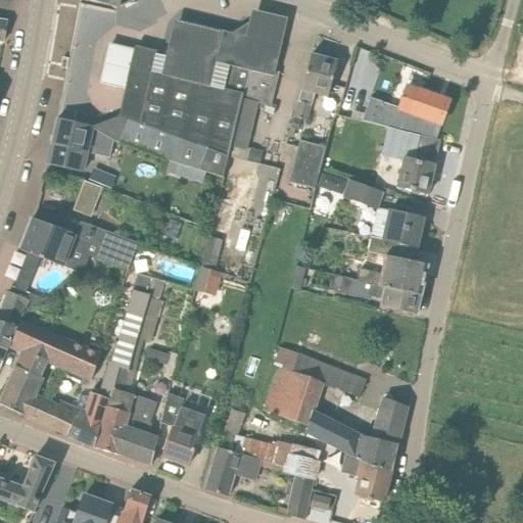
[(245,37),(227,33),(192,169),(203,173),(222,178),(242,99),(271,106),(279,73),(275,72),(287,18),(251,10),(245,37)]
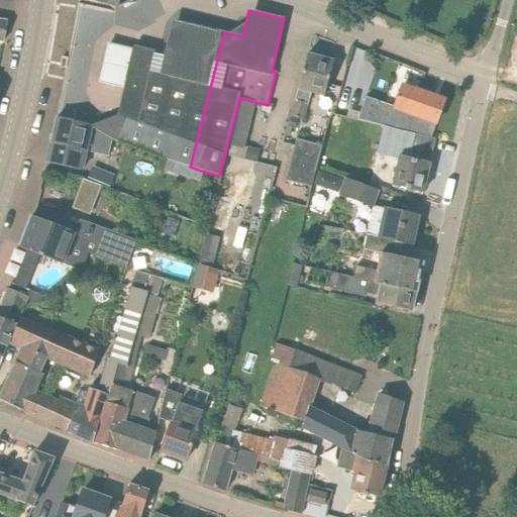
[(165,160),(190,167),(224,32),(172,20),(160,74),(148,71),(152,50),(133,45),(117,115),(91,126),(101,133),(105,135),(118,141),(161,158),(165,160)]
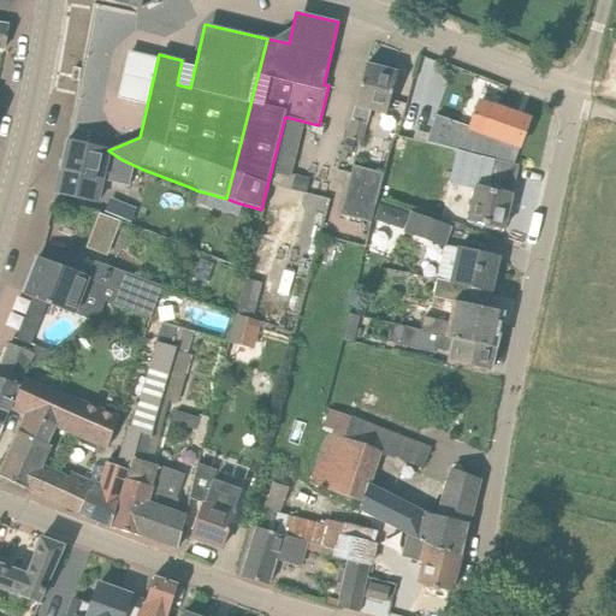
[(366,65),(355,107),(351,120),(350,120),(344,138),(361,143),(371,112),(386,116),(397,72),(366,65)]
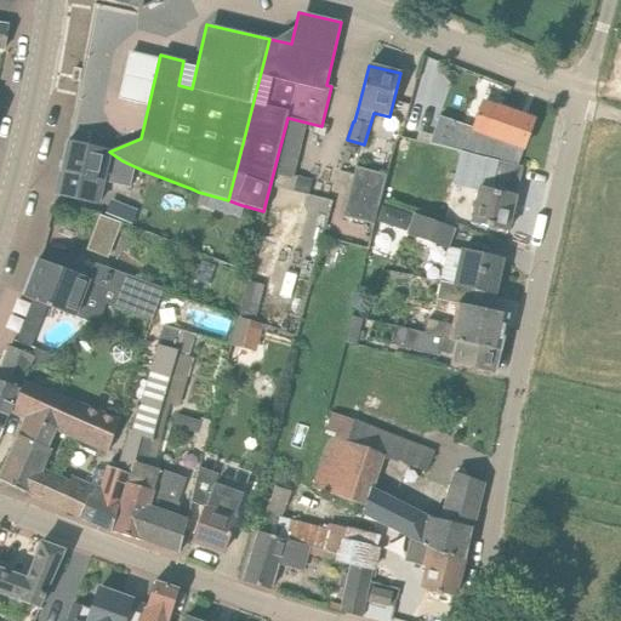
[(456,151),(485,159),(486,159),(518,166),(534,120),(499,108),(489,135),(463,126),(460,141),(440,136),(438,147),(456,151)]
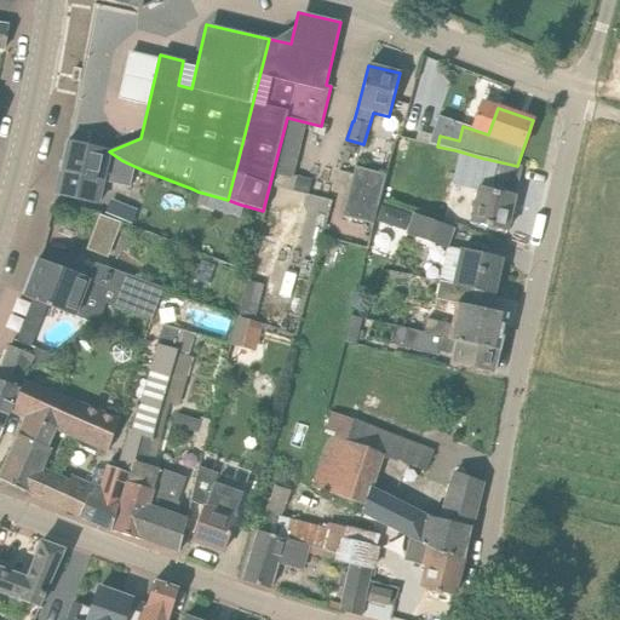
[(68,141),(61,172),(102,181),(116,184),(121,185),(126,162),(121,160),(109,151),(109,150),(68,141)]
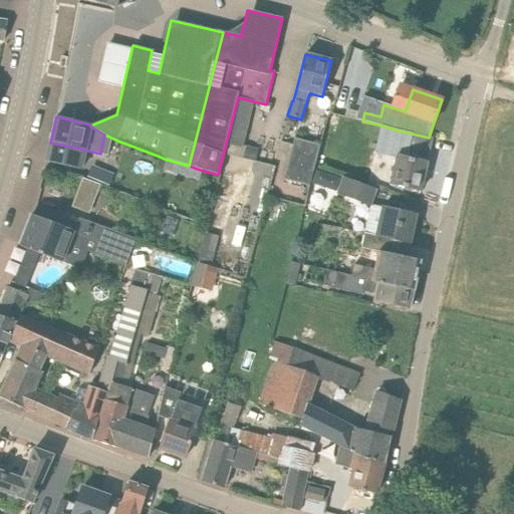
[(289,116),(286,126),(292,129),(295,118),(289,116)]
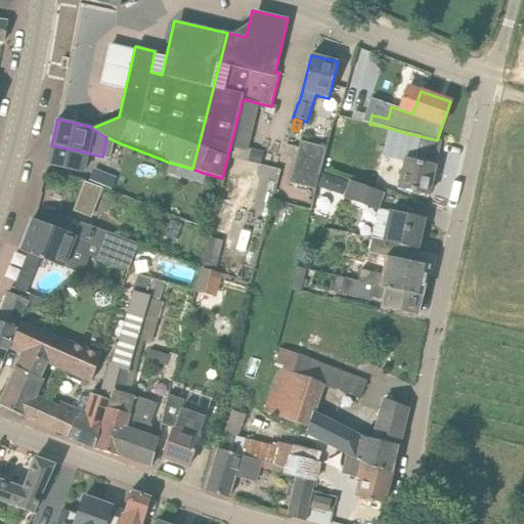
[(429,194),(441,141),(437,140),(410,134),(409,134),(406,148),(417,150),(413,160),(403,158),(396,187),(429,194)]
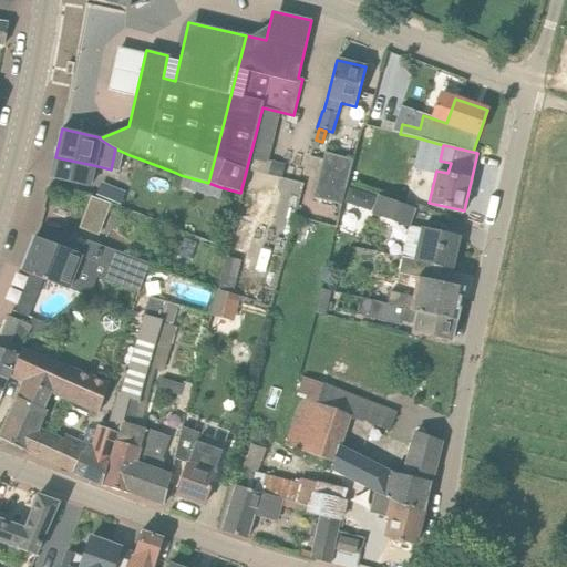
[(341,205),(352,160),(325,153),(312,197),(341,205)]
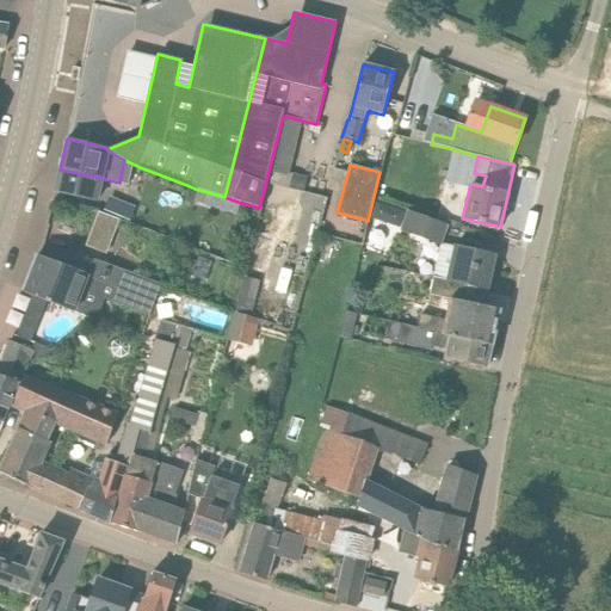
[(94,202),(100,178),(60,170),(55,193),(94,202)]
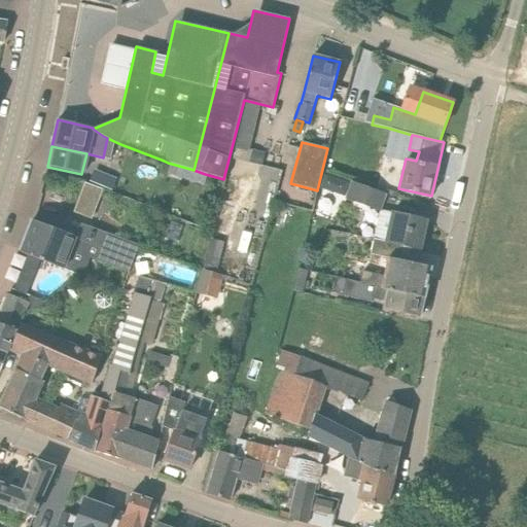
[(194,170),(168,163),(165,173),(202,183),(205,174),(194,170)]
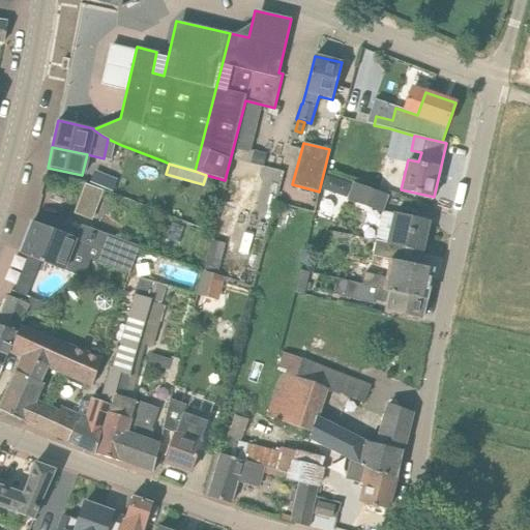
[(333,194),(339,179),(324,175),(319,188),(333,194)]
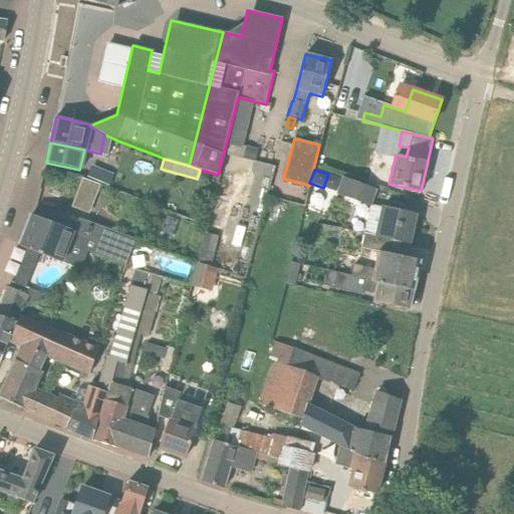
[(369,205),(375,189),(343,177),(337,194),(369,205)]
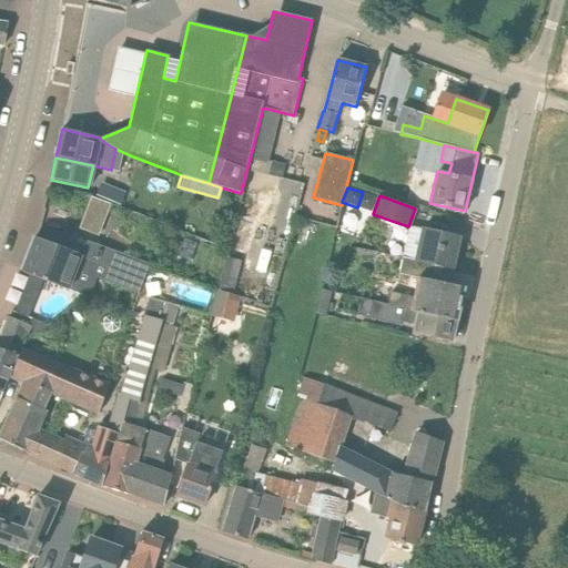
[(104,232),(113,204),(92,196),(82,224),(104,232)]
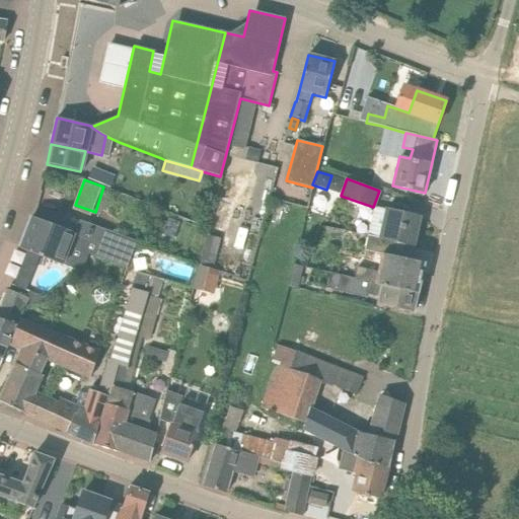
[(374,207),(368,234),(380,237),(379,238),(414,246),(421,217),(386,209),(386,210),(374,207)]
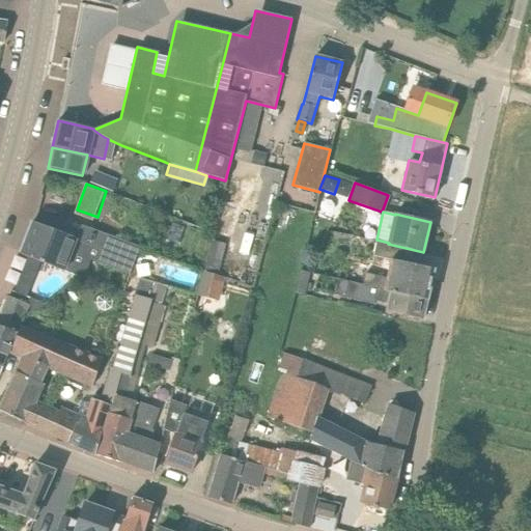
[(76,240),(32,222),(20,254),(83,278),(90,259),(132,273),(139,248),(81,226),(76,240)]
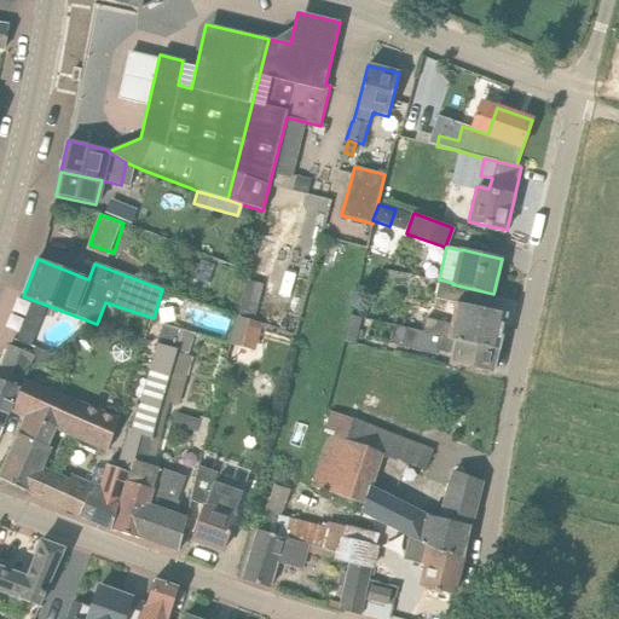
[(452,284),(453,283),(439,279),(435,299),(455,304),(450,324),(426,318),(422,333),(498,350),(505,314),(490,311),(493,294),(452,284)]
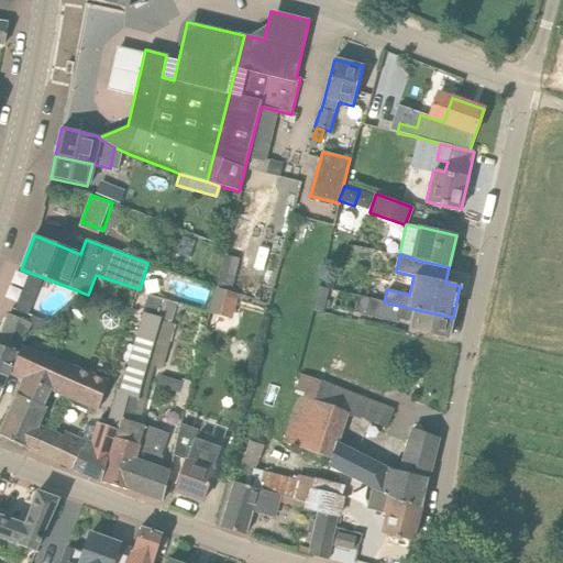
[(224,255),(217,287),(231,291),(239,258),(224,255)]
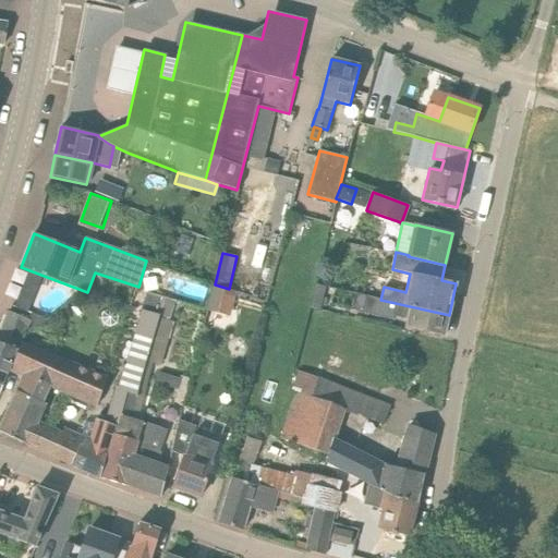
[(25,280),(38,286),(41,277),(28,271),(25,280)]
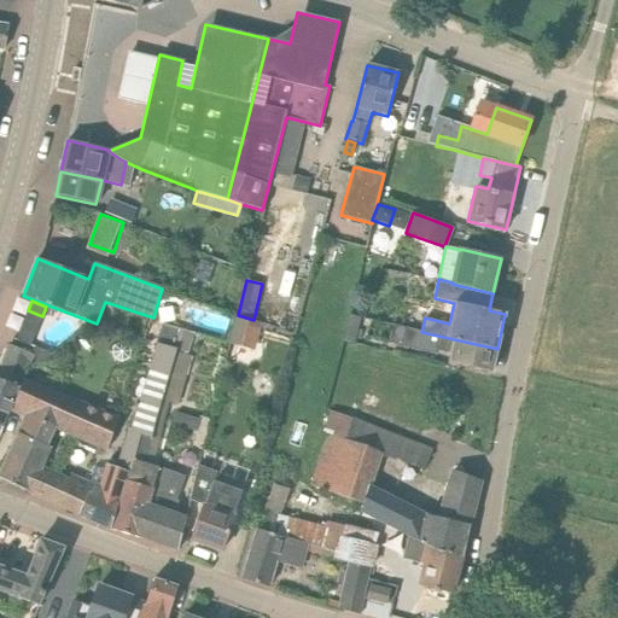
[(254,351),(260,322),(233,316),(227,344),(254,351)]
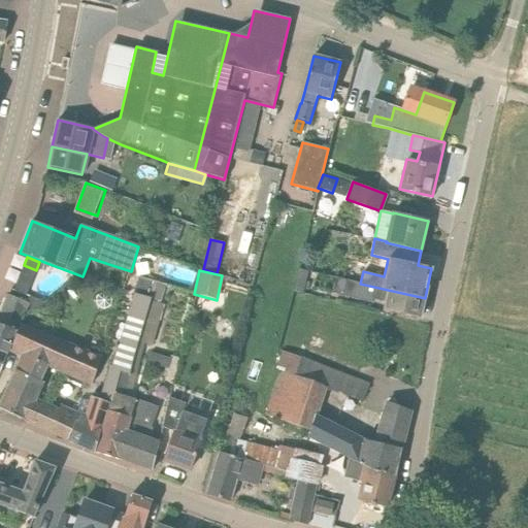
[(305,282),(308,272),(301,270),(299,279),(297,279),(294,291),(303,293),(306,283),(305,282)]
